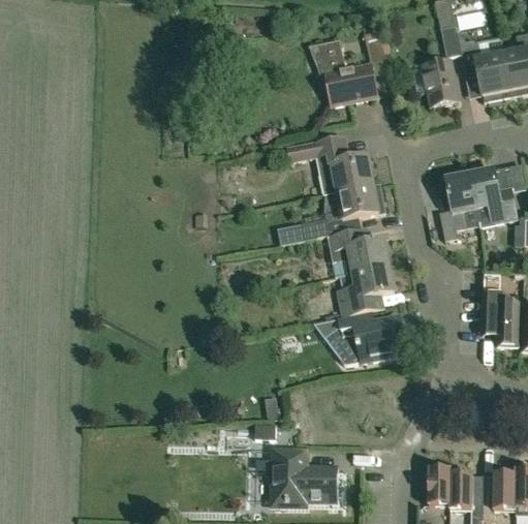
[(435,0),(445,56),(459,54),(455,32),(448,0),(435,0)]
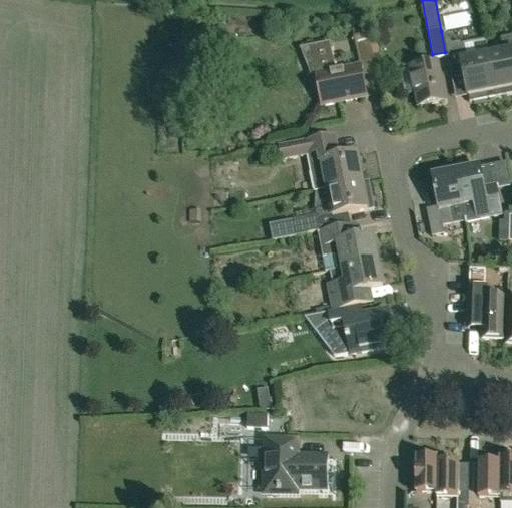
[(468,98),(494,93),(486,53),(466,57),(463,41),(459,38),(452,40),(445,31),(441,31),(445,52),(450,76),(462,73),(466,93),(467,93),(468,98)]
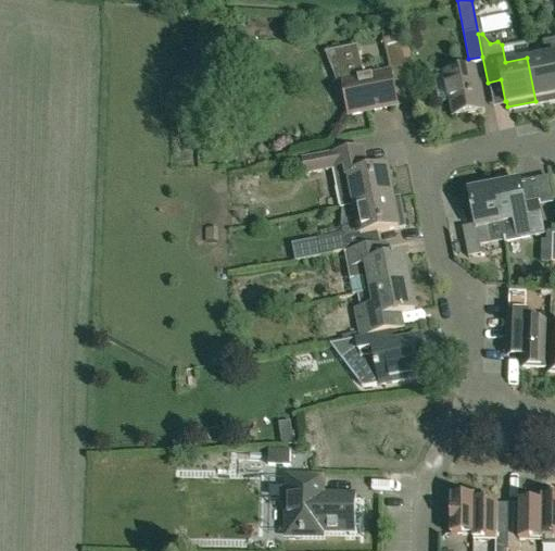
[(554,97),(554,34),(541,37),(544,53),(527,58),(535,101),(554,97)]
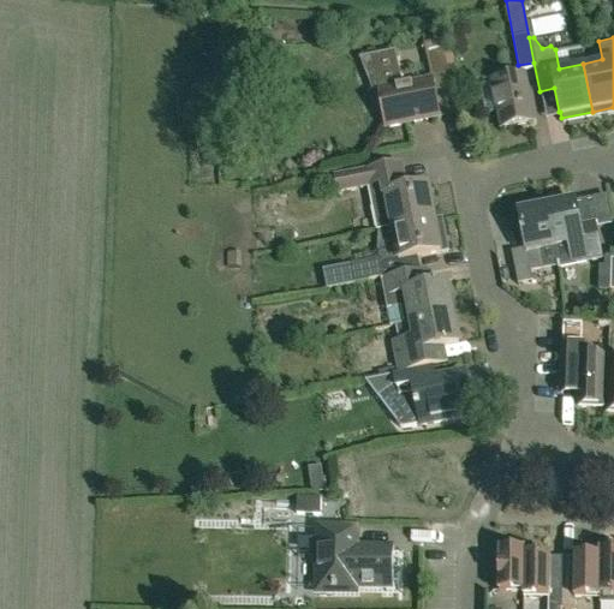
[(430,75),(400,81),(394,46),(371,51),(379,85),(376,85),(383,123),(437,112),(433,89),(451,85),(442,45),(424,48),(430,75)]
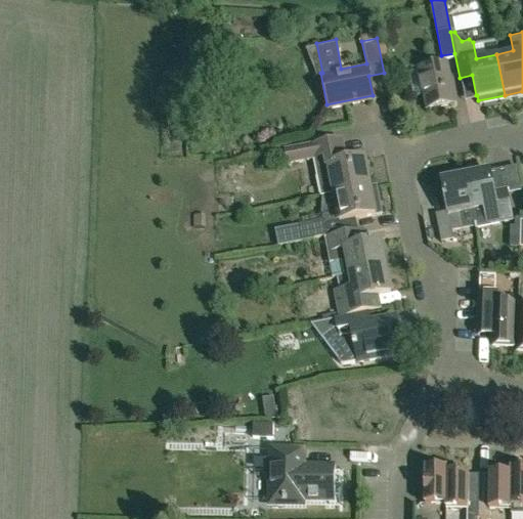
[(425,105),(454,99),(445,59),(417,66),(425,105)]
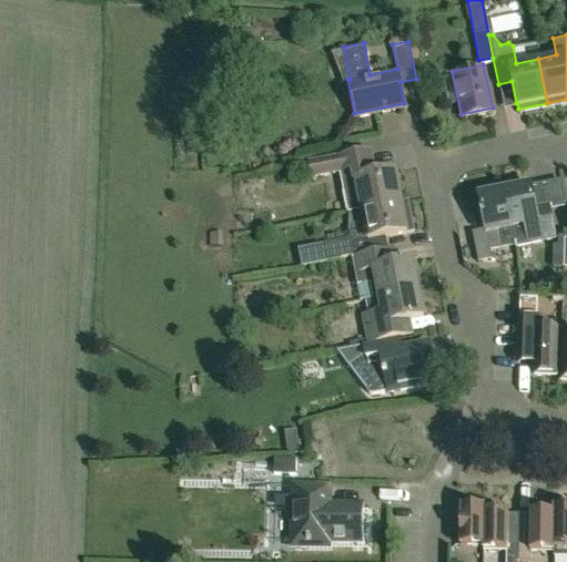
[(351,165),(353,176),(344,179),(342,182),(346,210),(361,206),(400,198),(394,169),(372,173),(367,149),(309,160),(311,173),(351,165)]
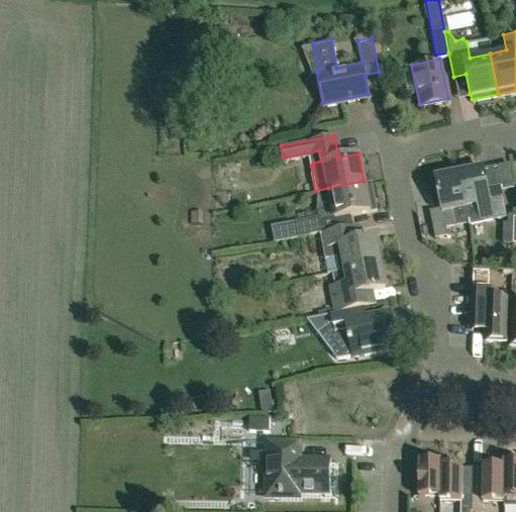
[(480,217),(504,212),(498,186),(487,188),(482,166),(458,171),(468,219),(468,222),(470,222),(469,216),(479,214),(480,217)]
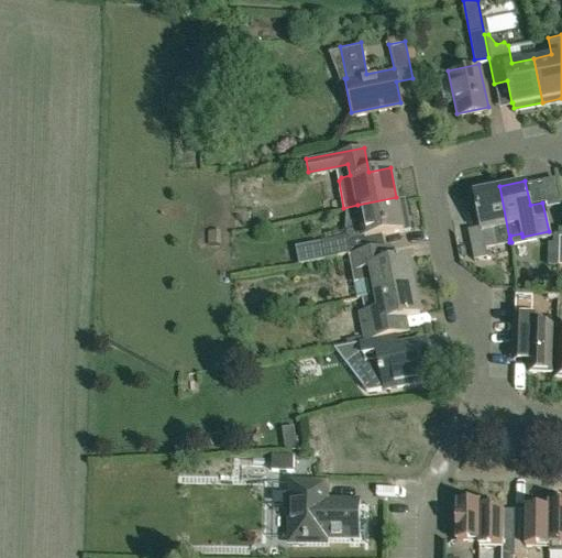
[(496,242),(496,239),(507,237),(509,242),(509,239),(499,186),(473,192),(480,225),(466,227),(473,256),(486,253),(485,244),(496,242)]
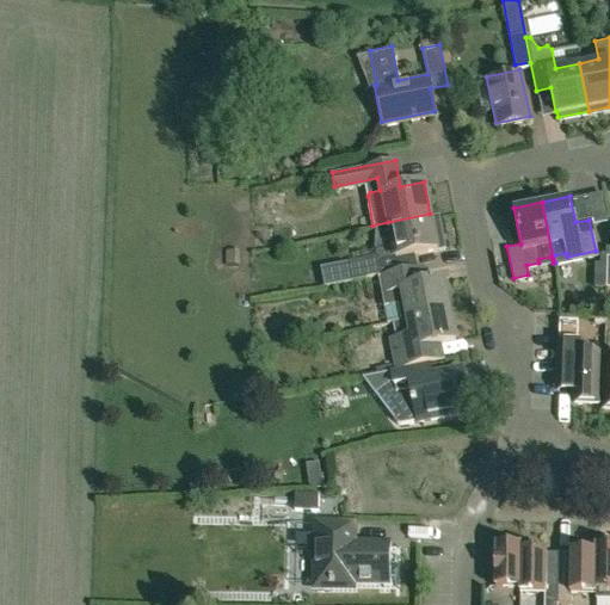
[(374,246),(375,254),(349,259),(352,276),(379,271),(379,272),(408,266),(406,252),(436,246),(441,245),(435,213),(430,214),(388,222),(392,242),(374,246)]
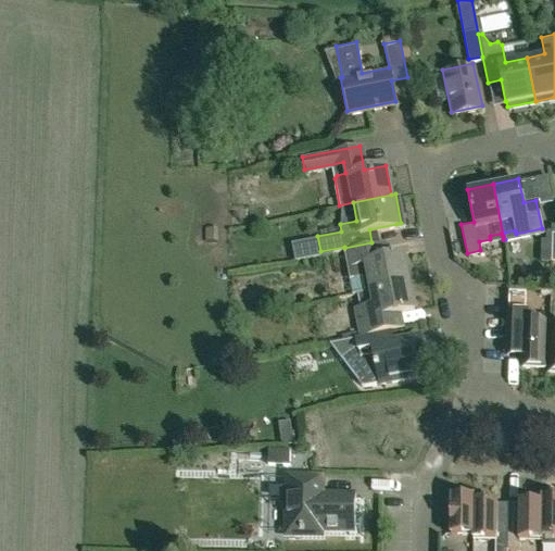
[(355,290),(408,279),(403,252),(377,258),(374,242),(371,242),(344,248),(343,249),(351,291),(356,291),(355,290)]
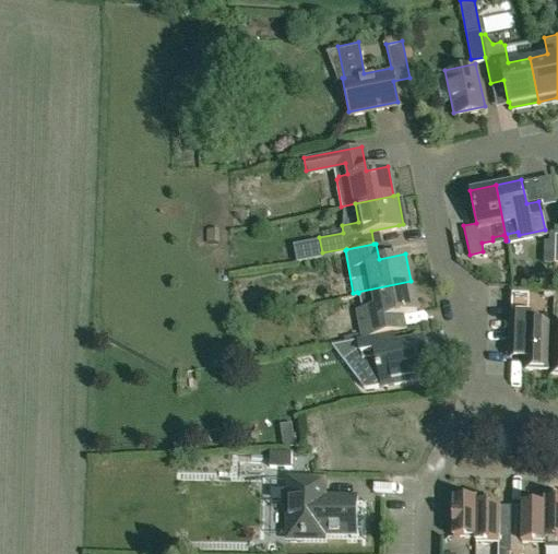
[(360,306),(356,306),(361,336),(388,331),(406,327),(403,311),(415,309),(411,281),(357,292),(358,293),(360,306)]
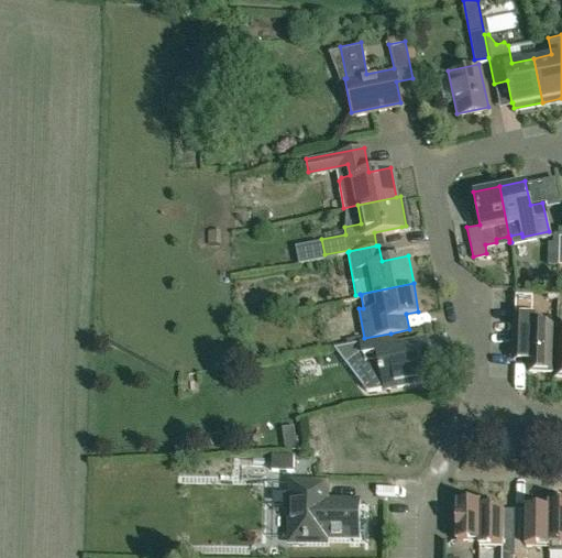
[(526,368),(552,369),(554,329),(555,329),(555,325),(538,324),(538,314),(530,313),(531,293),(514,293),(511,356),(527,357),(526,368)]
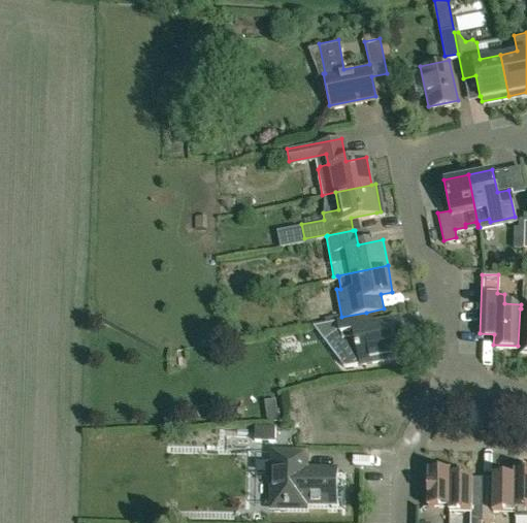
[(526,308),(521,308),(520,308),(518,346),(518,350),(526,350),(526,308)]
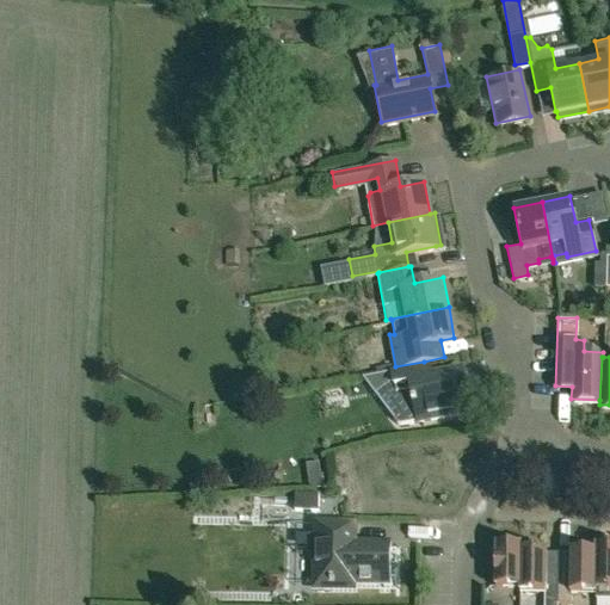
[(396,421),(468,408),(460,368),(426,375),(424,362),(395,366),(390,368),(393,384),(379,397),(396,421)]
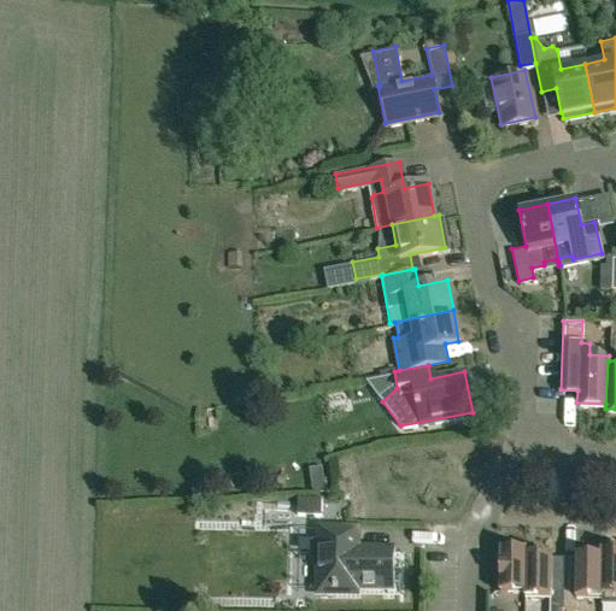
[(295,513),(320,513),(320,497),(295,497),(295,513)]
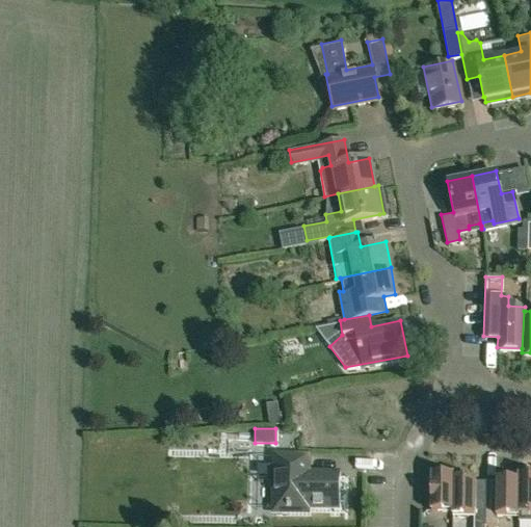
[(304,504),(338,504),(338,472),(304,471),(304,455),(275,455),(275,507),(280,507),(280,511),(287,511),(287,507),(304,507),(304,504)]
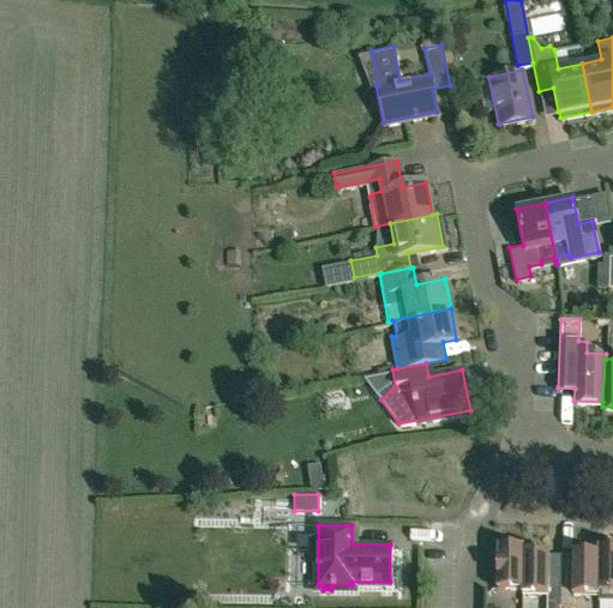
[(522,587),(522,551),(522,545),(496,545),(496,587),(522,587)]
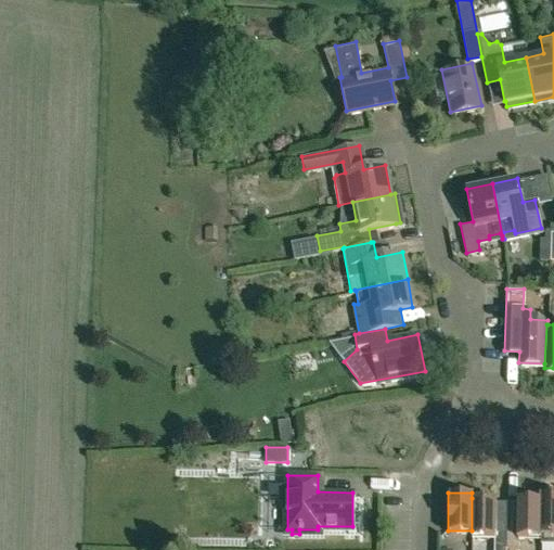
[(539,498),(540,532),(553,532),(553,494),(539,494),(539,498)]
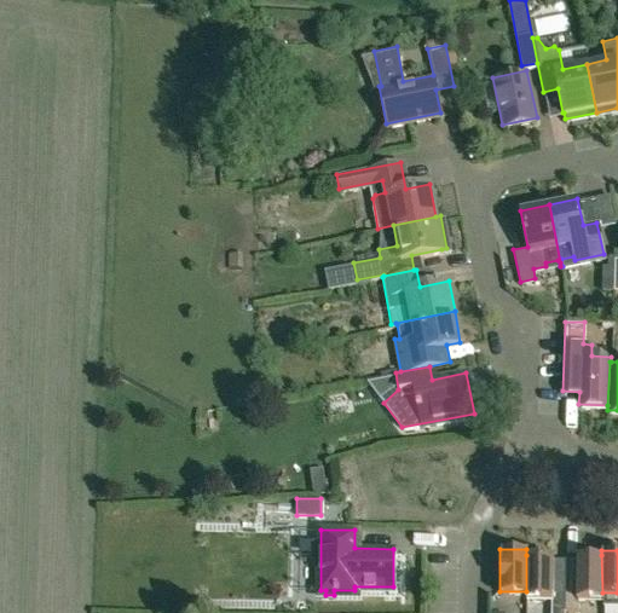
[(526,555),(526,591),(526,597),(549,597),(549,607),(550,607),(550,612),(564,612),(564,607),(564,579),(552,579),(552,555),(526,555)]
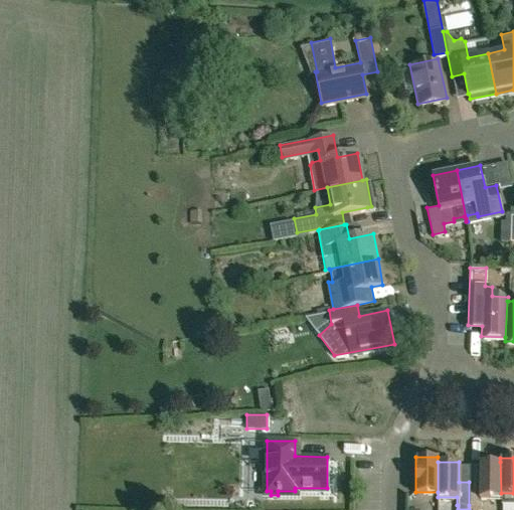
[(501,493),(500,462),(480,462),(480,482),(469,482),(469,505),(480,505),(480,497),(501,497),(501,493)]
